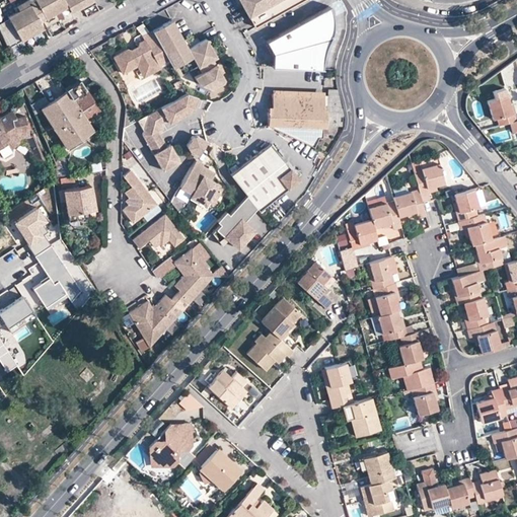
[(37,22),(42,19),(49,14),(64,5),(66,4),(69,11),(77,6),(79,5),(76,0),(25,0),(13,8),(15,12),(7,16),(9,19),(19,38),(20,40),(35,30),(40,28),(37,22)]
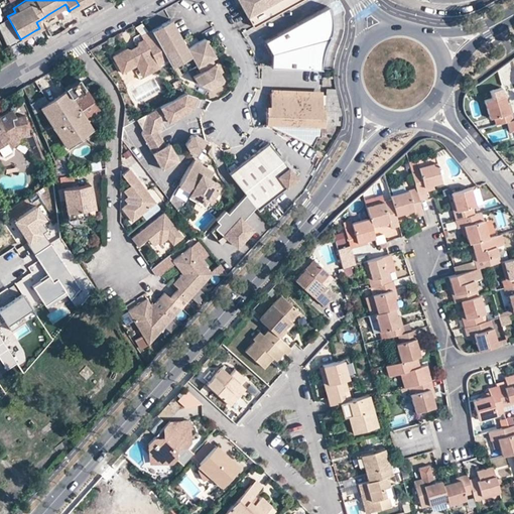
[(93,1),(92,0),(87,0),(79,5),(81,8),(93,1)]
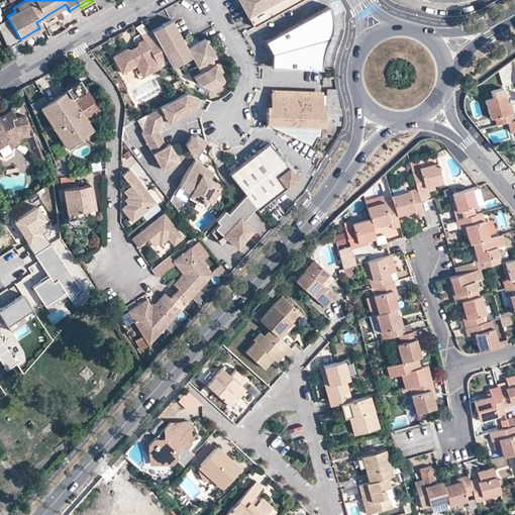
[(304,0),(236,0),(252,28),(304,0)]
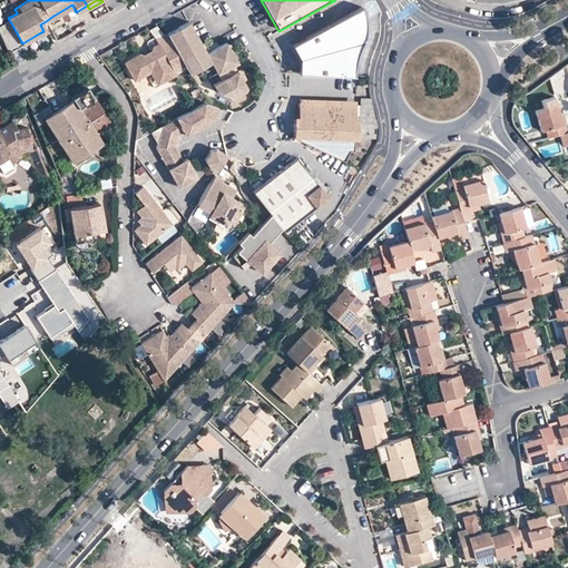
[(297,60),(297,76),(354,78),(354,75),(354,70),(354,65),(355,59),(359,52),(362,46),(364,38),(365,30),(365,23),(363,15),(361,9),(291,47),(297,60)]
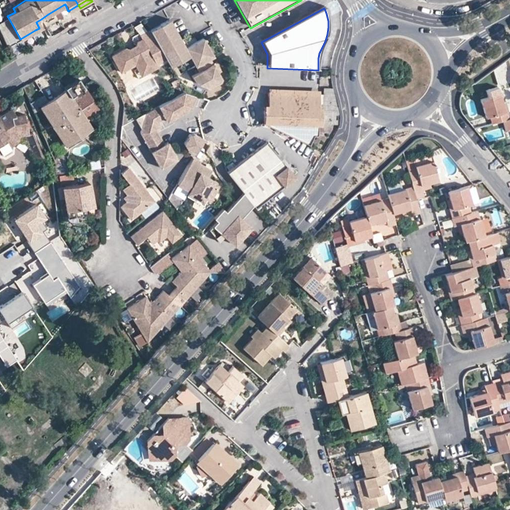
[(0,23),(0,27),(7,44),(19,37),(9,19),(0,23)]
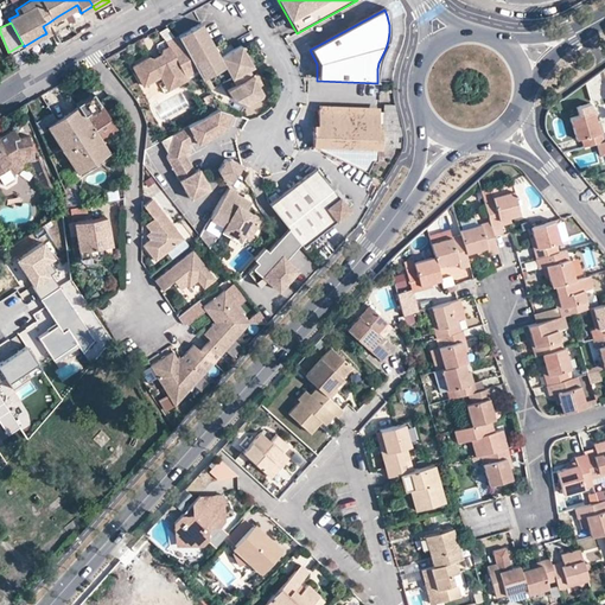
[(220,58),(201,24),(178,37),(197,70),(203,80),(225,68),(231,80),(234,77),(249,69),(253,67),(241,46),(220,58)]
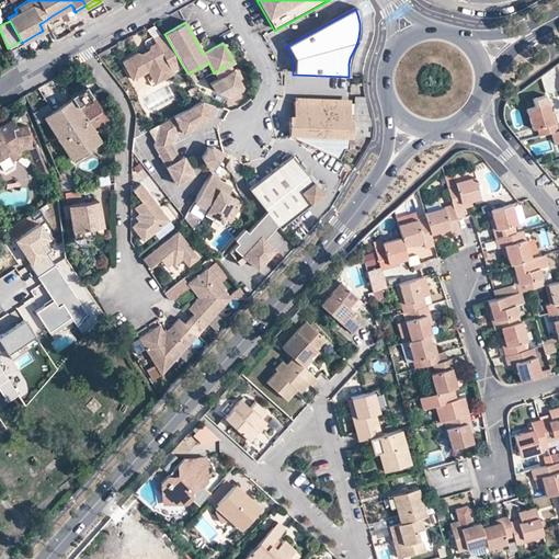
[(38,33),(22,43),(26,52),(43,42),(38,33)]
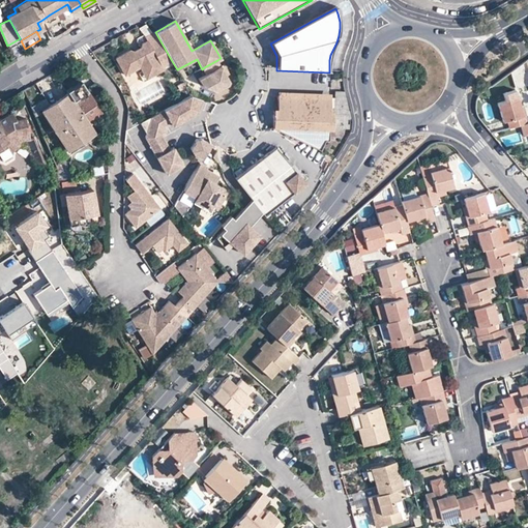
[(136,54),(135,52),(130,51),(116,59),(125,76),(141,67),(142,65),(140,62),(144,60),(148,65),(147,68),(151,77),(165,69),(163,66),(172,61),(155,32),(145,37),(147,41),(142,45),(141,48),(142,50),(136,54)]
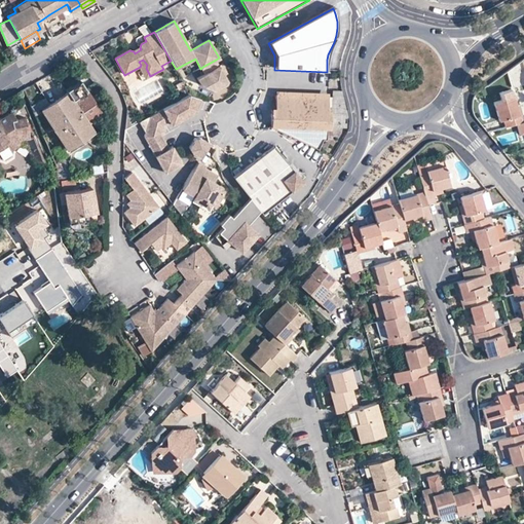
[(224,75),(219,67),(216,60),(202,67),(207,74),(204,75),(197,79),(200,85),(216,90),(227,84),(228,81),(224,75)]
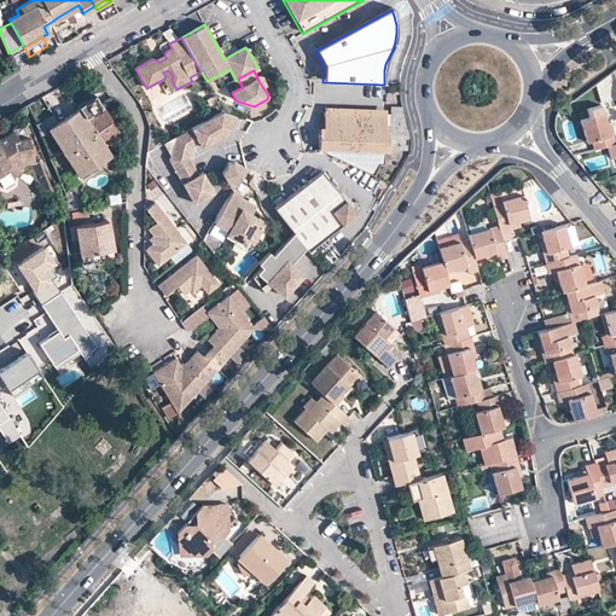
[(176,89),(172,80),(167,83),(172,92),(176,89)]
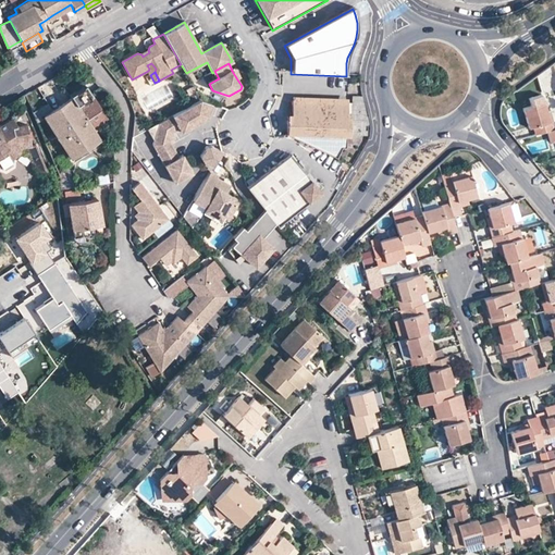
[(72,95),(75,98),(47,118),(72,159),(100,140),(95,133),(96,132),(110,122),(93,97),(91,97),(85,86),(72,95)]
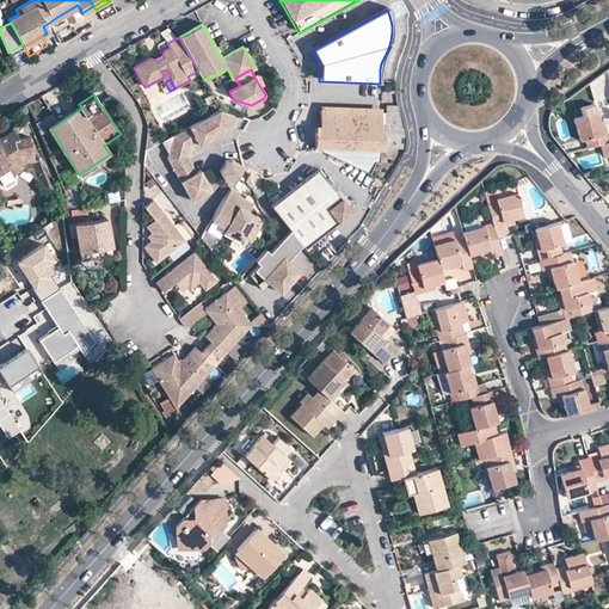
[(189,127),(197,141),(229,125),(233,115),(221,110),(189,127)]
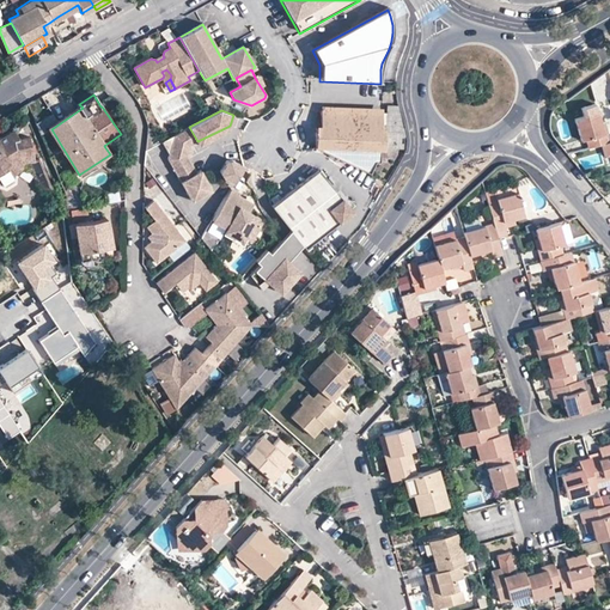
[(371,117),(371,115),(323,111),(322,129),(318,129),(317,148),(371,175),(378,164),(382,165),(383,151),(386,151),(388,133),(384,133),(385,116),(378,115),(376,119),(371,117)]
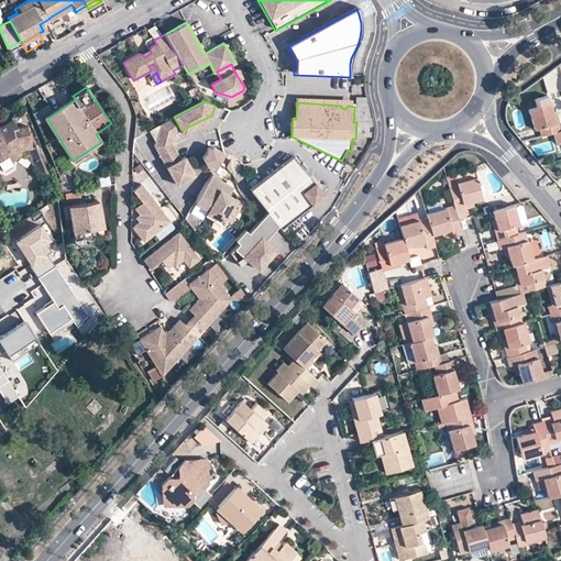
[(559,133),(554,114),(551,106),(530,112),(535,131),(540,130),(542,138),(554,134),(559,133)]
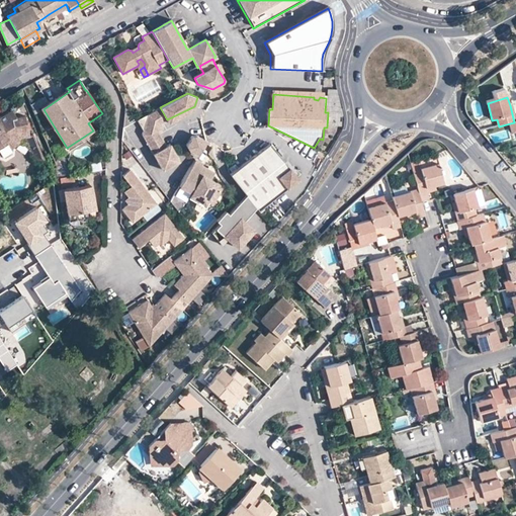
[(194,106),(167,119),(168,121),(193,109),(194,106)]
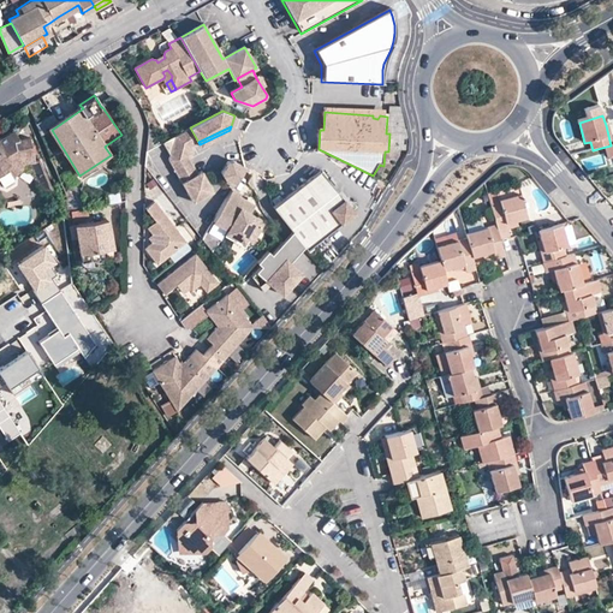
[(197,176),(189,159),(191,148),(200,144),(198,142),(190,128),(174,137),(171,156),(170,161),(194,204),(213,192),(204,177),(201,179),(198,174),(197,176)]
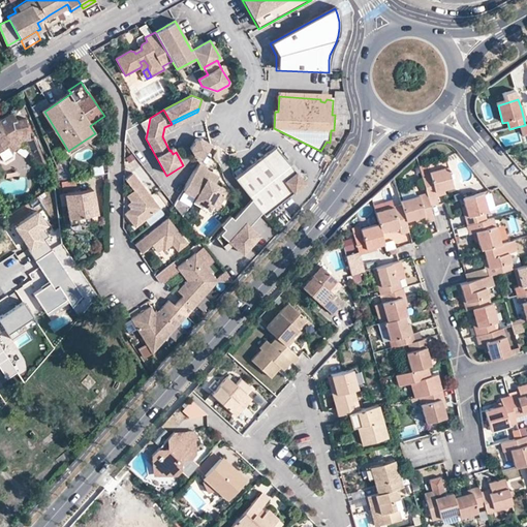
[(16,118),(12,113),(0,120),(0,159),(6,160),(12,156),(13,150),(21,145),(19,142),(21,141),(25,140),(29,138),(34,151),(30,152),(35,166),(44,162),(34,137),(30,138),(26,118),(17,120),(16,118)]
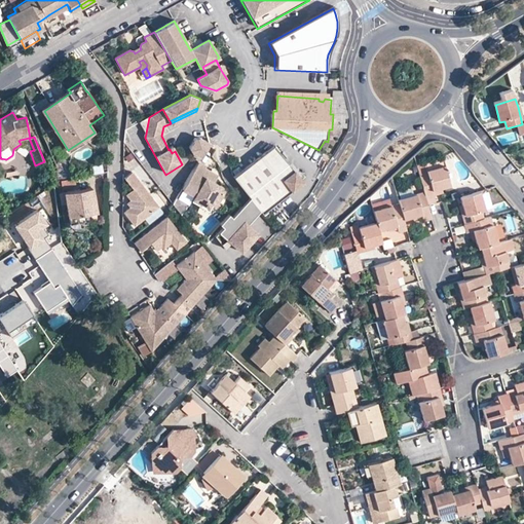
[(146,134),(149,117),(140,122),(146,134)]
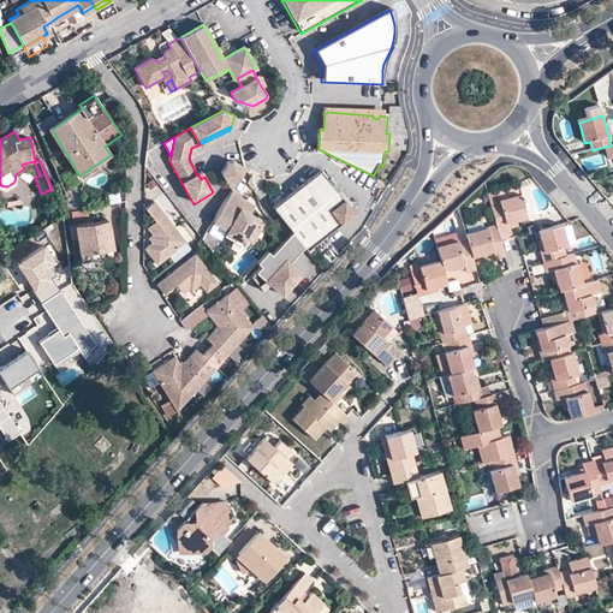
[(219,177),(236,183),(244,162),(226,156),(219,177)]
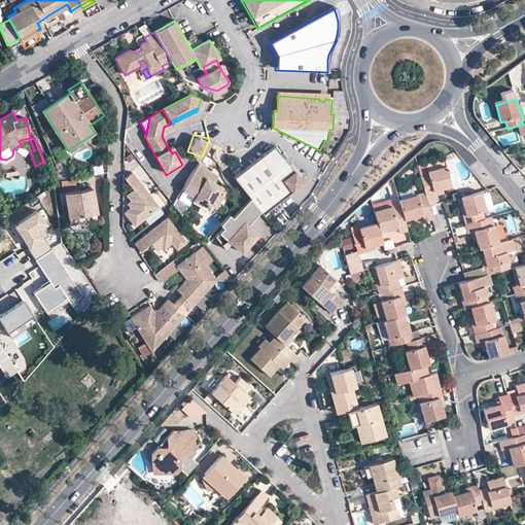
[(34,150),(29,138),(25,139),(30,151),(34,150)]
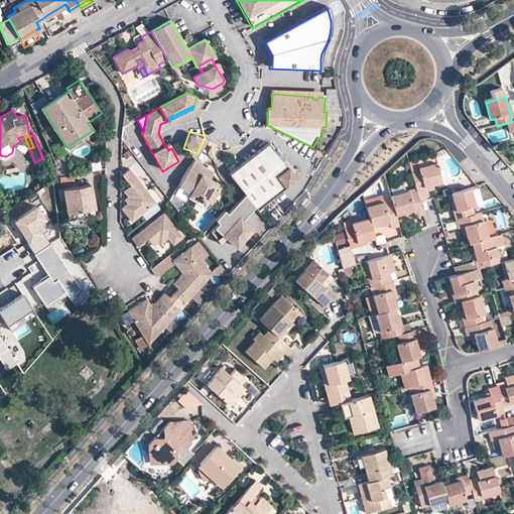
[(267,143),(229,173),(246,195),(256,207),(257,210),(295,178),(267,143)]
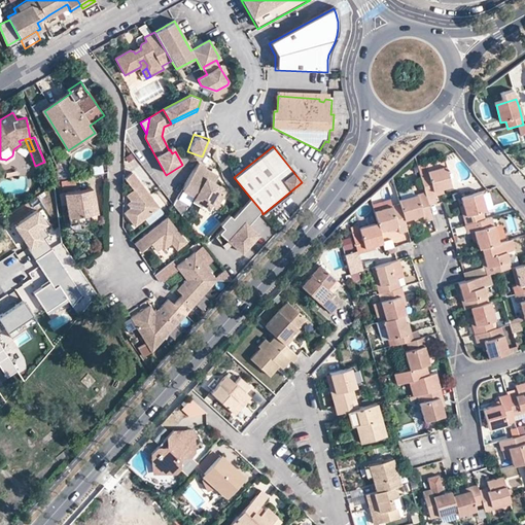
[(444,160),(419,167),(421,174),(447,168),(444,160)]
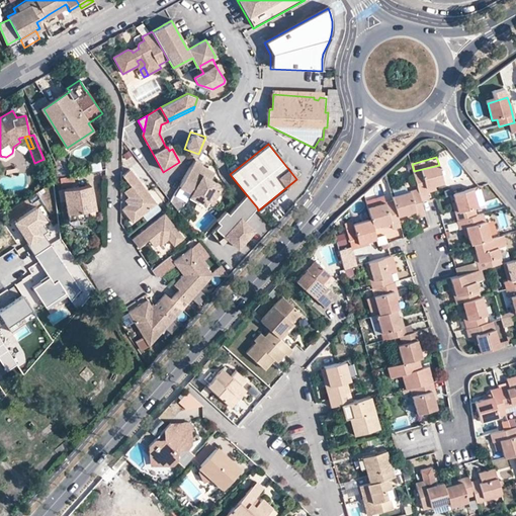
[(191,194),(190,197),(197,201),(199,198),(208,203),(211,205),(222,188),(209,181),(211,178),(198,171),(201,167),(202,165),(195,161),(179,187),(191,194)]
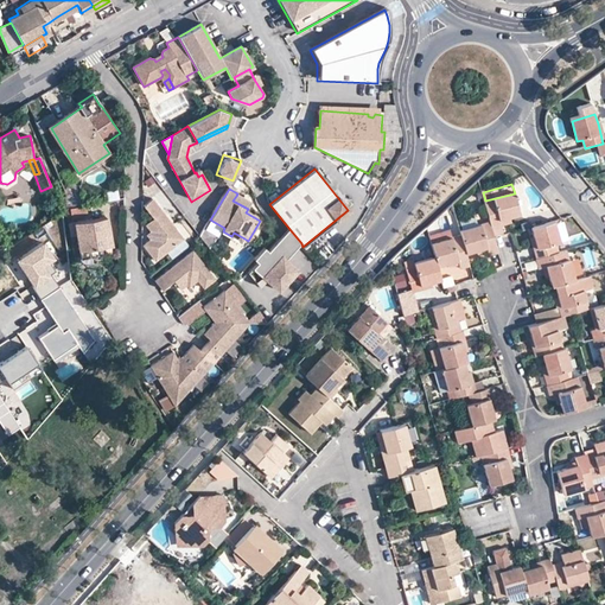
[(515,193),(485,201),(491,223),(496,237),(504,235),(502,228),(501,222),(511,220),(522,216),(515,193)]
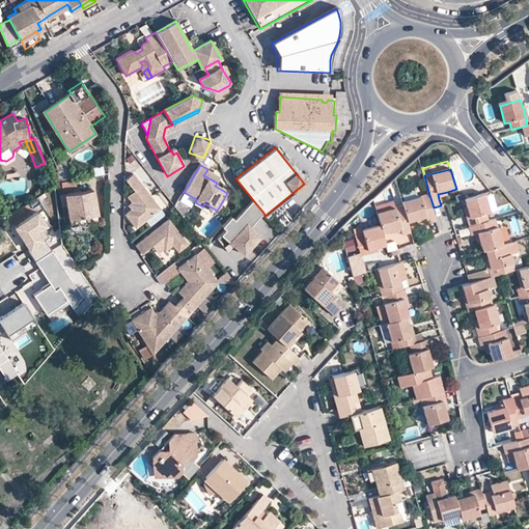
[(206,171),(203,175),(217,183),(219,178),(206,171)]
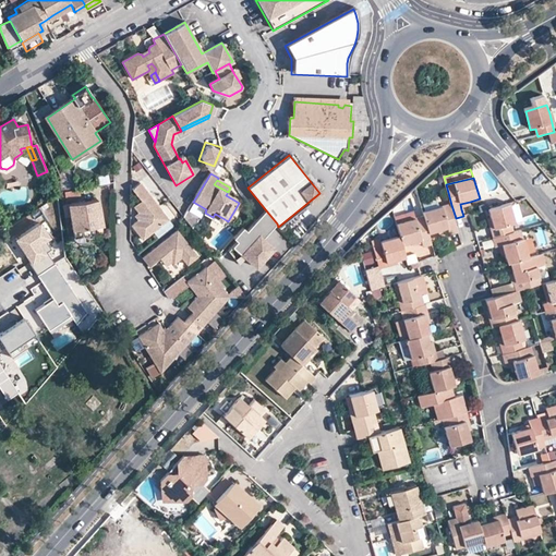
[(168,220),(140,184),(131,191),(140,202),(133,207),(137,214),(137,221),(133,225),(133,229),(143,241),(168,220)]
